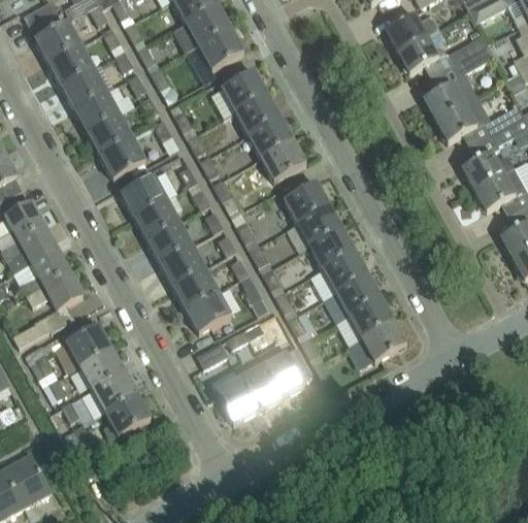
[(95,0),(97,5),(102,10),(112,4),(122,21),(131,15),(122,0),(95,0)]
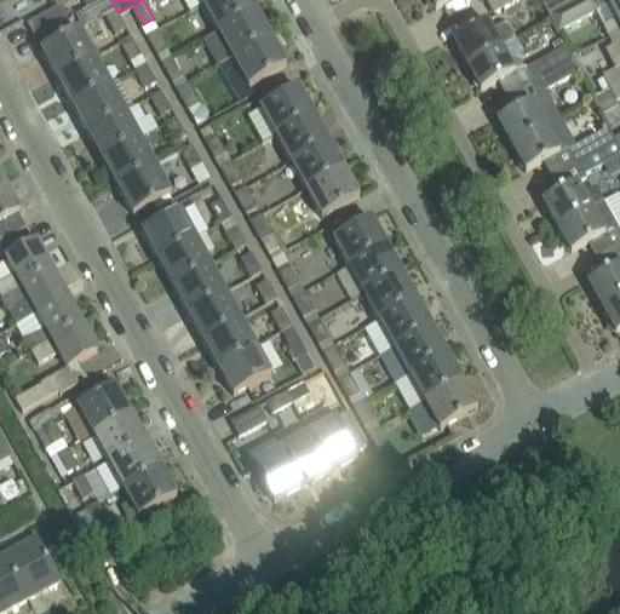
[(206,0),(204,1),(218,28),(256,7),(252,0),(206,0)]
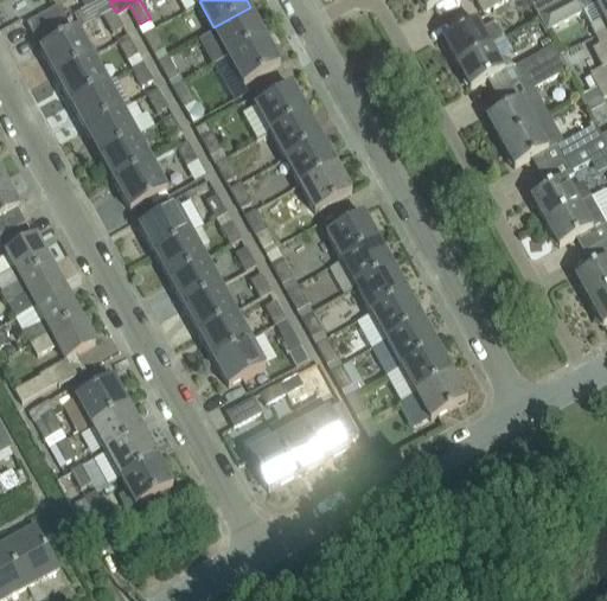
[(477,0),(483,11),(502,0),(477,0)]
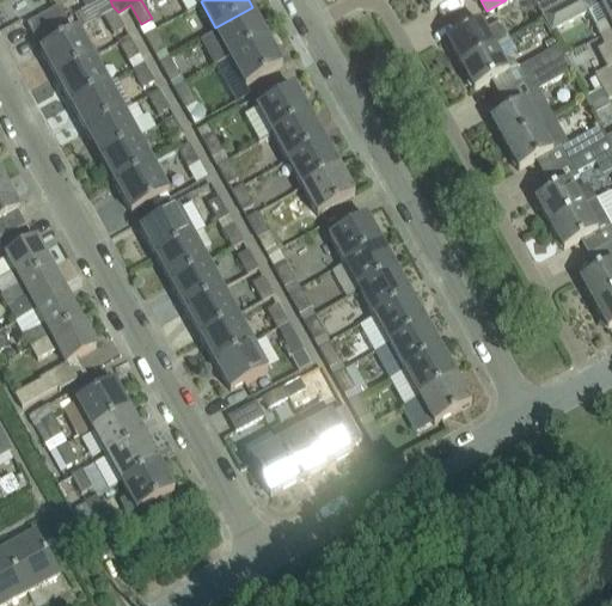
[(536,0),(540,11),(561,0),(536,0)]
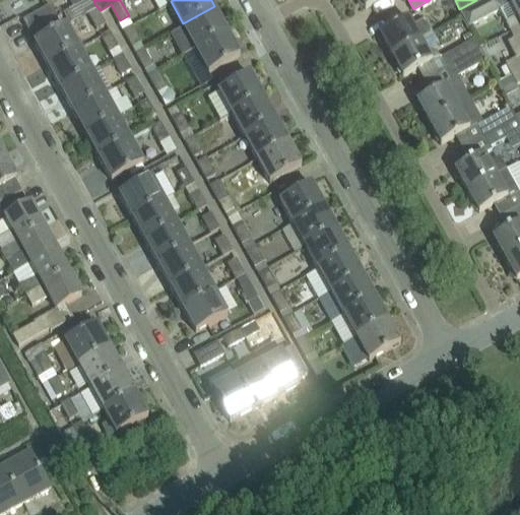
[(476,0),(459,9),(465,20),(502,1),(501,0),(476,0)]
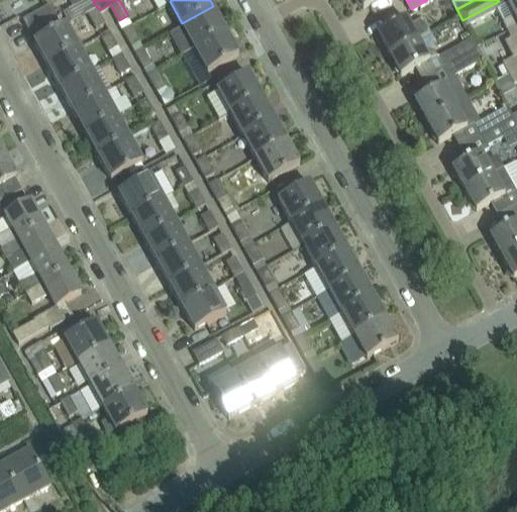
[(502,19),(505,26),(516,20),(516,0),(507,0),(514,13),(502,19)]
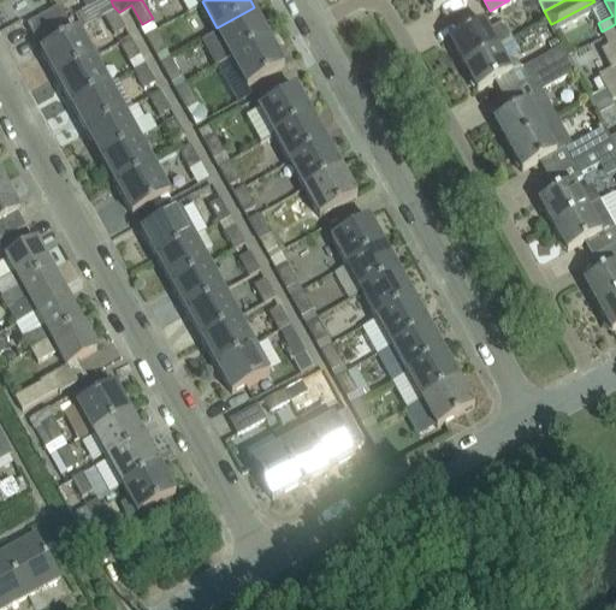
[(67,15),(60,1),(28,19),(35,34),(59,19),(67,15)]
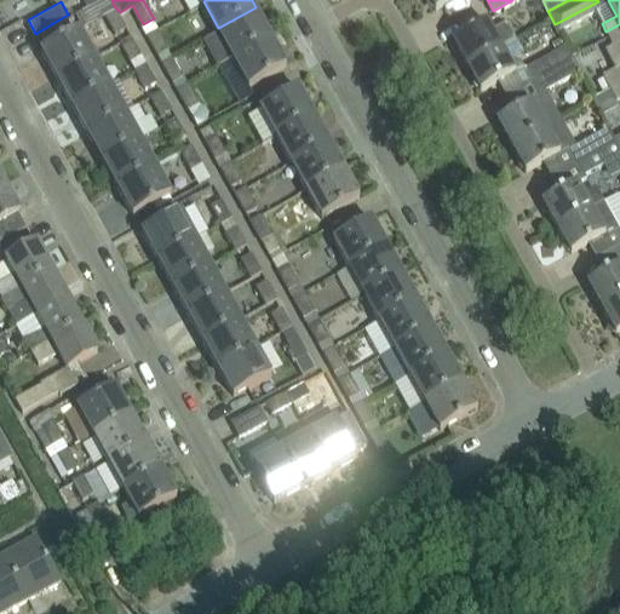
[(120,12),(114,6),(104,12),(115,32),(126,26),(120,12)]
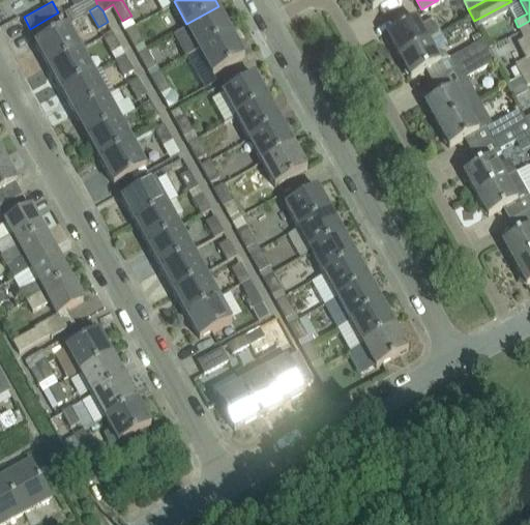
[(199,47),(231,29),(218,6),(186,24),(199,47)]
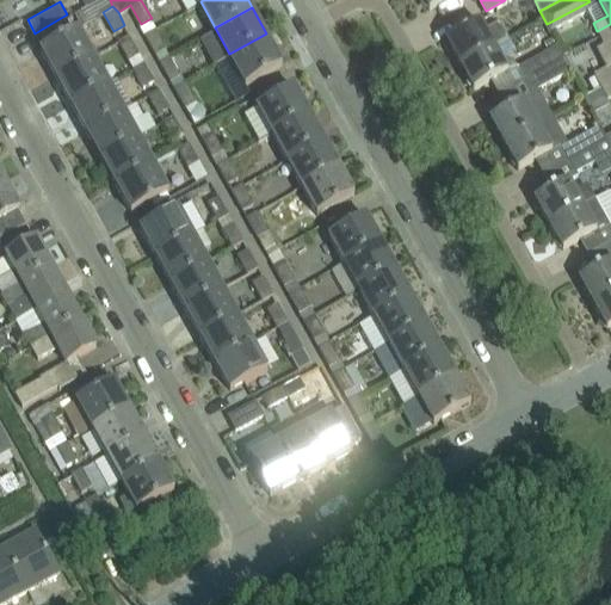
[(56,74),(67,68),(93,53),(92,51),(109,43),(93,17),(41,47),(56,74)]
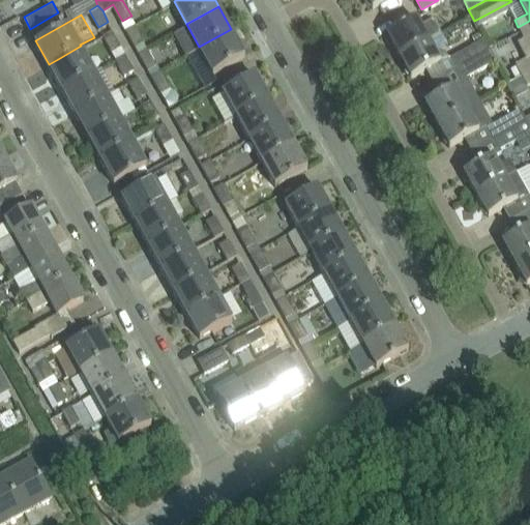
[(433,17),(420,24),(415,15),(386,31),(398,51),(407,47),(428,37),(441,30),(433,17)]
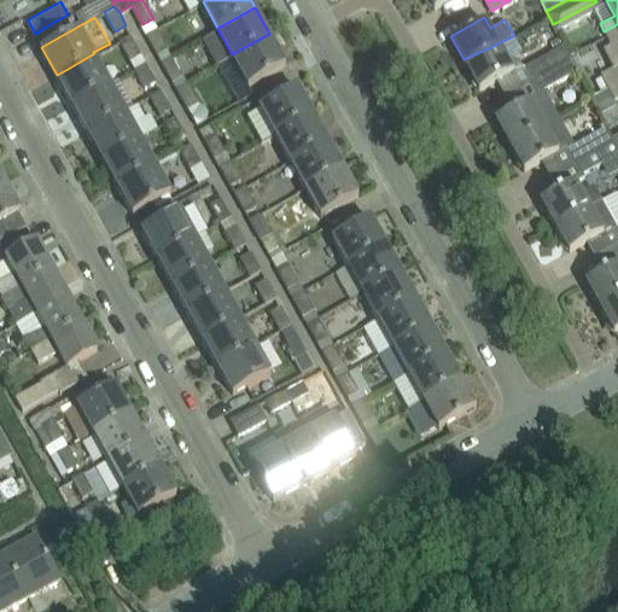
[(606,82),(617,76),(617,24),(604,31),(610,44),(602,47),(613,65),(601,73),(601,74),(606,82)]
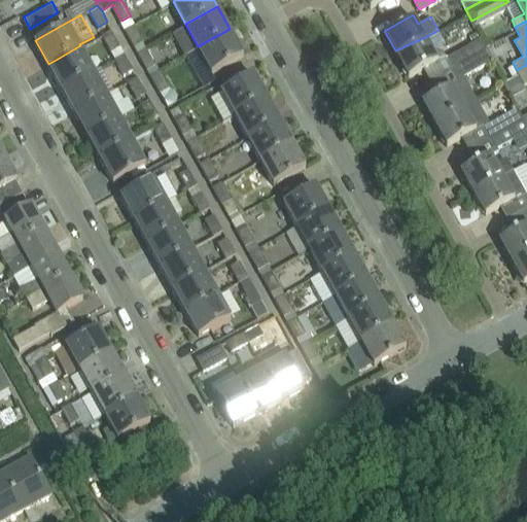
[(126,28),(135,44),(143,39),(134,23),(126,28)]
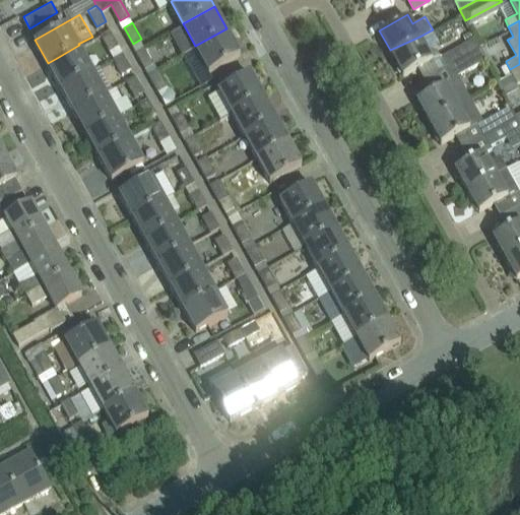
[(119,44),(110,28),(101,34),(109,50),(119,44)]
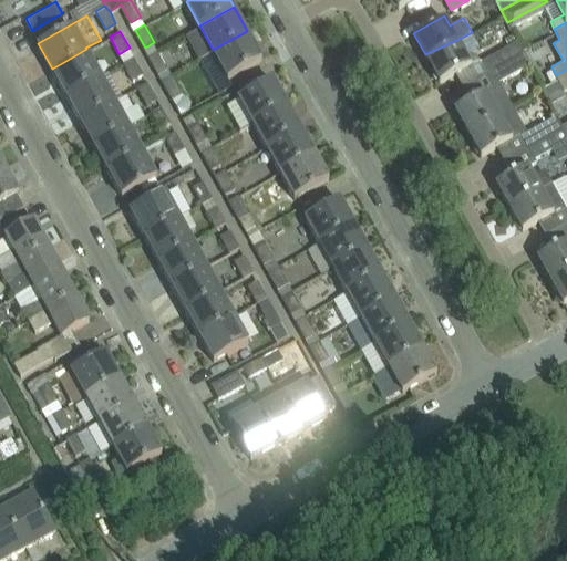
[(213,50),(227,76),(261,56),(247,31),(213,50)]
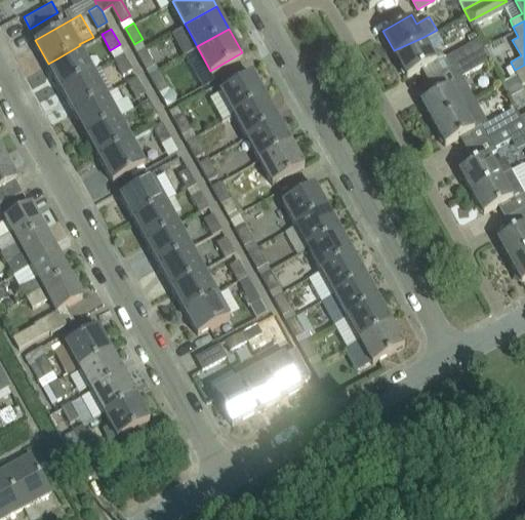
[(407,74),(425,64),(431,75),(449,66),(484,46),(479,36),(446,53),(444,54),(440,48),(432,46),(430,47),(423,37),(403,46),(394,50),(407,74)]
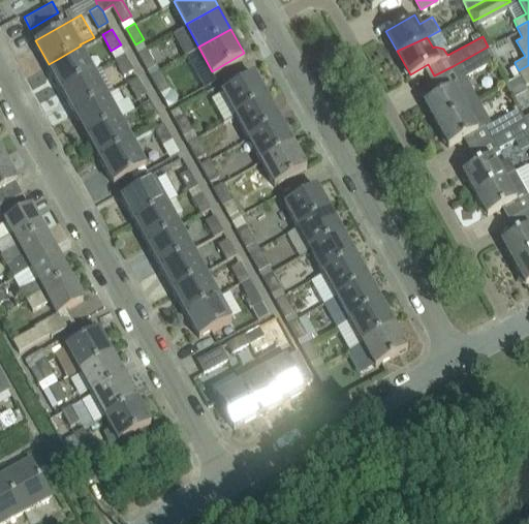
[(49,64),(61,87),(70,82),(93,69),(81,45),(58,59),(49,64)]
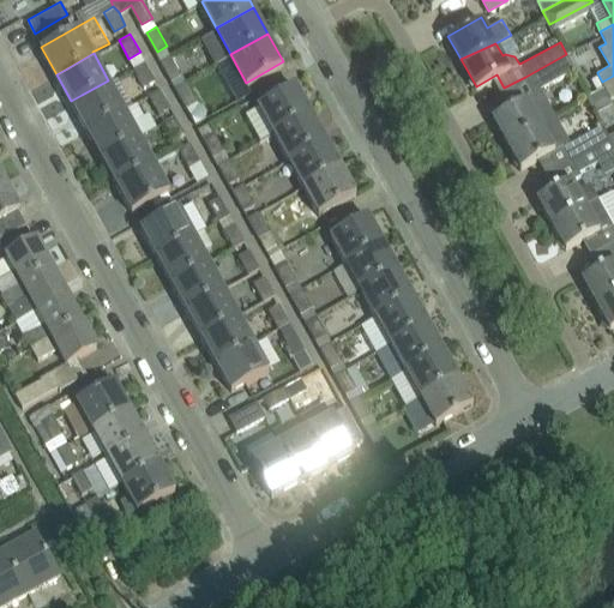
[(182,73),(170,53),(160,59),(172,79),(182,73)]
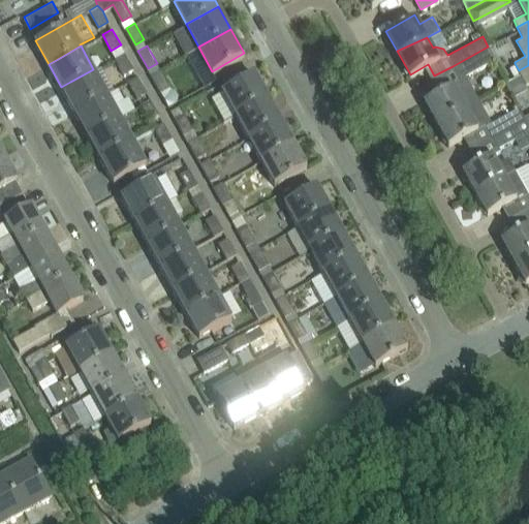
[(488,47),(453,66),(460,79),(424,99),(436,120),(444,116),(477,97),(466,75),(495,59),(488,47)]
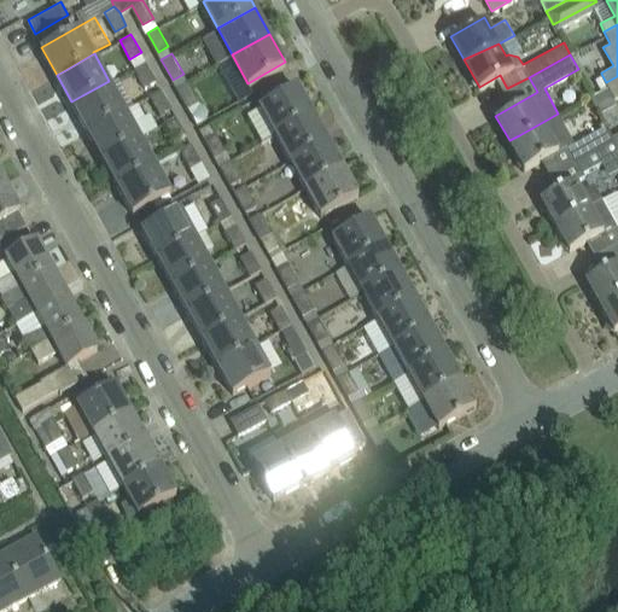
[(134,68),(145,86),(156,80),(146,60),(134,68)]
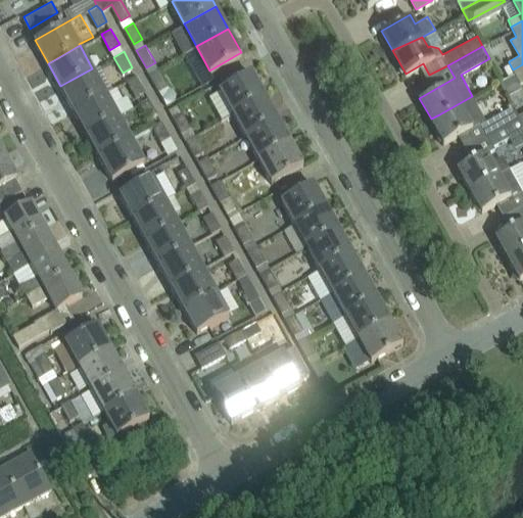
[(508,74),(514,71),(513,69),(509,62),(503,65),(508,74)]
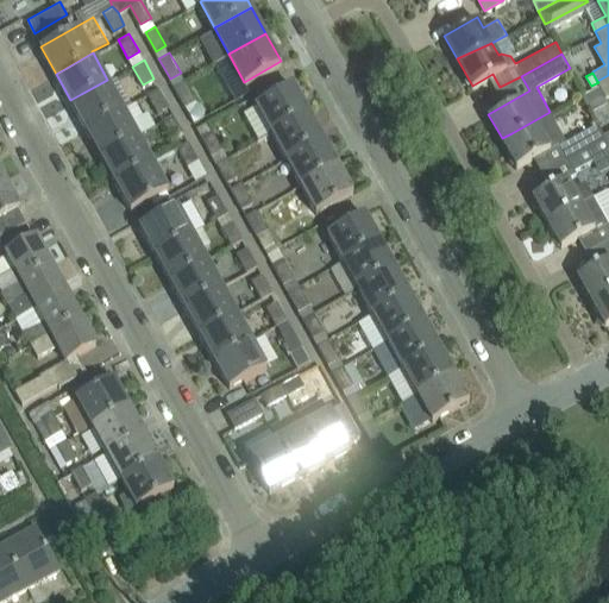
[(608,93),(608,75),(597,81),(598,82),(606,96),(608,93)]
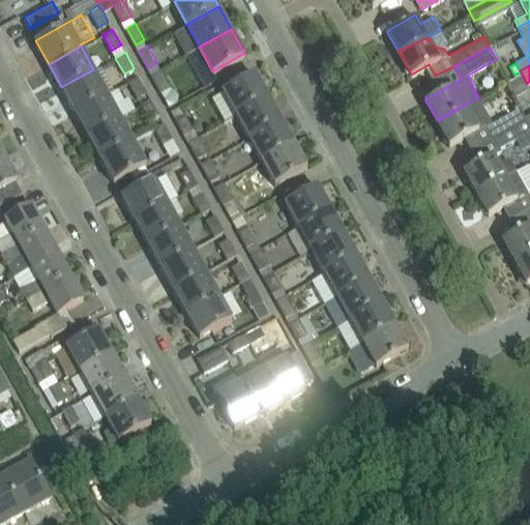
[(151,74),(160,91),(170,86),(160,68),(151,74)]
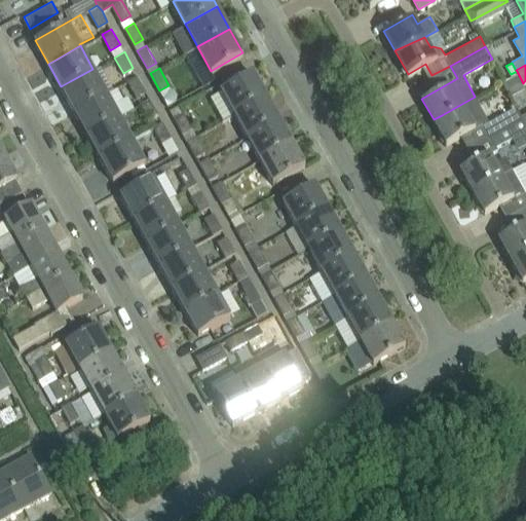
[(61,86),(74,109),(82,105),(106,91),(92,69),(70,81),(61,86)]
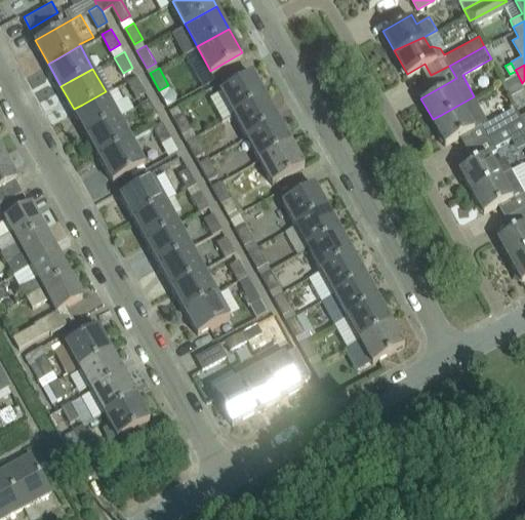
[(223,118),(233,112),(266,94),(252,71),(220,88),(210,94),(223,118)]
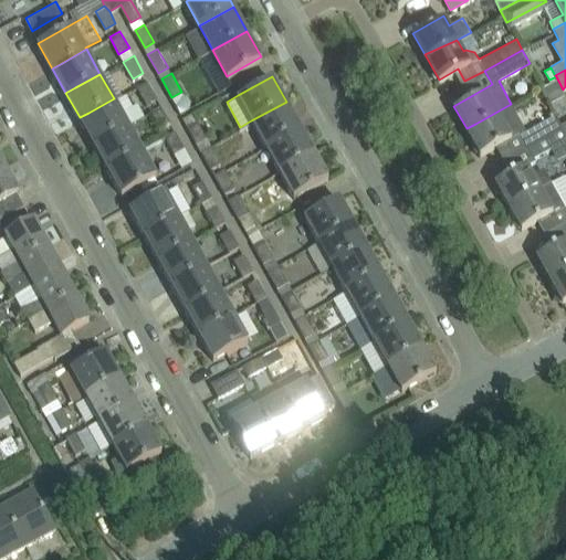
[(156,97),(147,81),(137,86),(146,103),(156,97)]
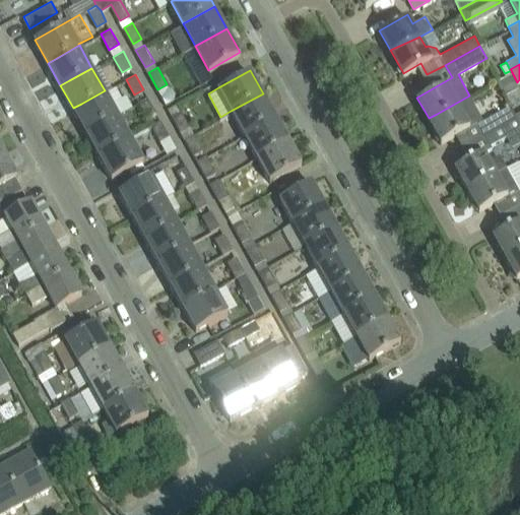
[(73,108),(85,131),(94,126),(117,113),(105,90),(81,104),(73,108)]
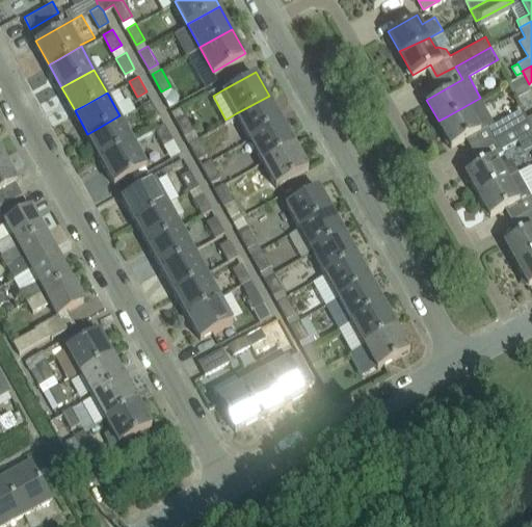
[(236,113),(249,136),(282,119),(269,96),(236,113)]
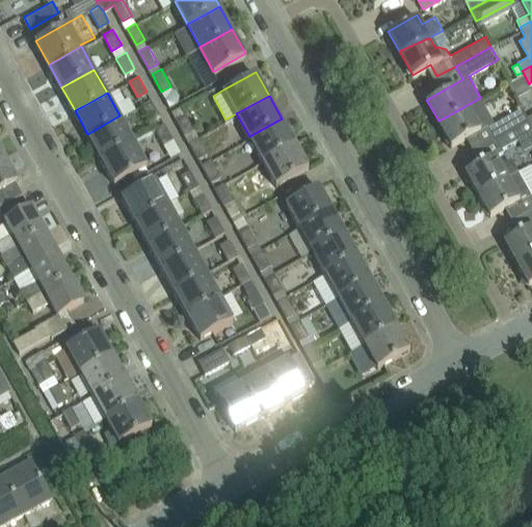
[(447,116),(439,121),(451,145),(466,136),(488,123),(496,134),(528,116),(523,107),(494,123),(480,98),(447,116)]
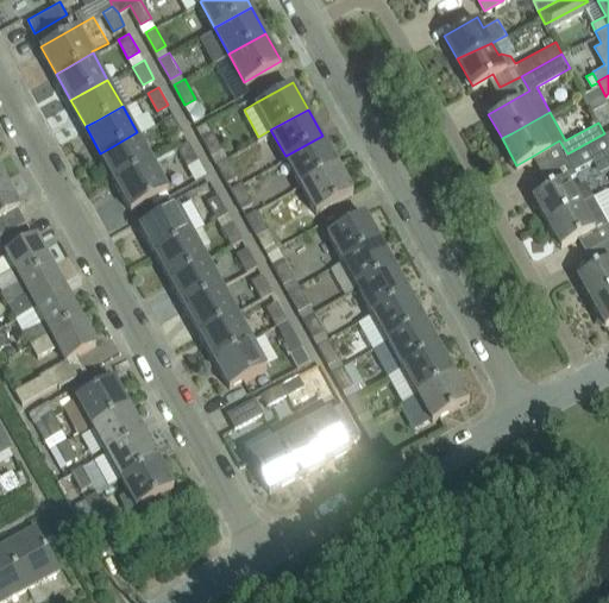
[(162,119),(173,137),(183,131),(173,113),(162,119)]
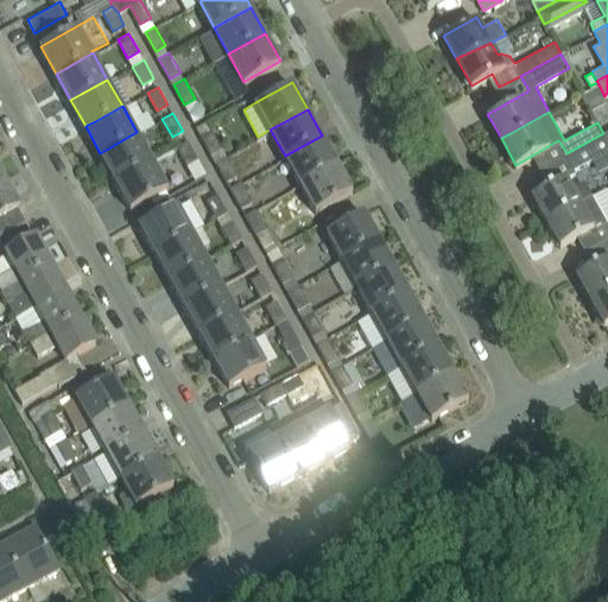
[(211,152),(222,146),(207,119),(196,125),(211,152)]
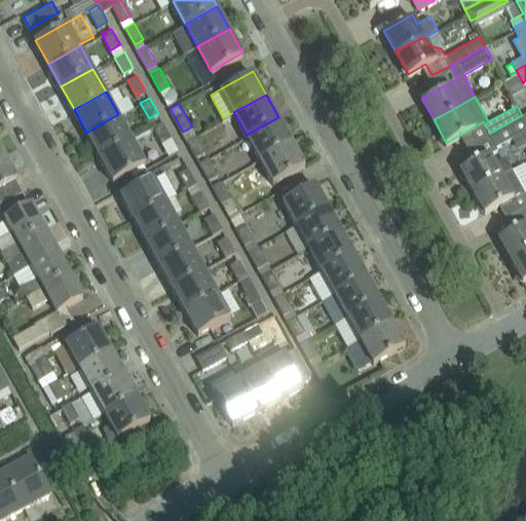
[(86,133),(100,155),(108,150),(132,138),(119,115),(118,114),(96,127),(86,133)]
